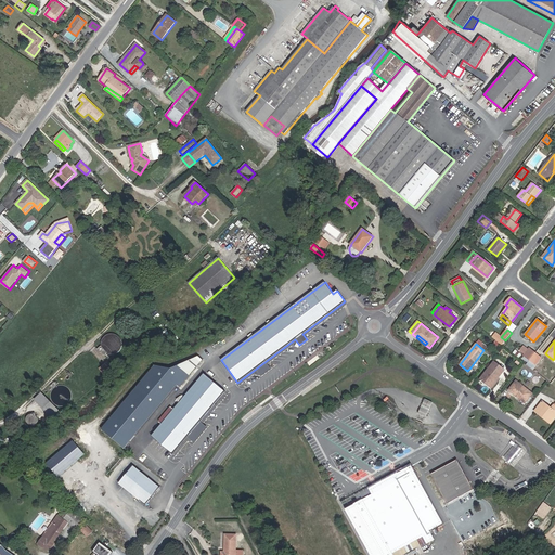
[(107,353),(102,346),(98,349),(101,353),(102,352),(105,356),(107,353)]
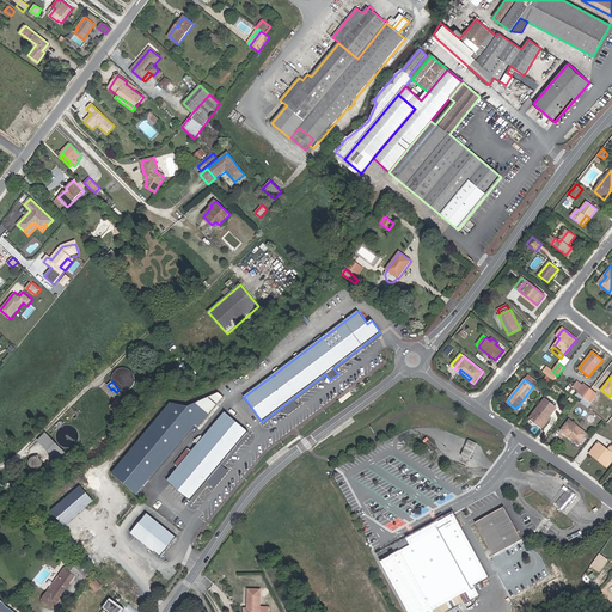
[(585,397),(591,390),(583,384),(582,386),(579,391),(577,392),(585,397)]
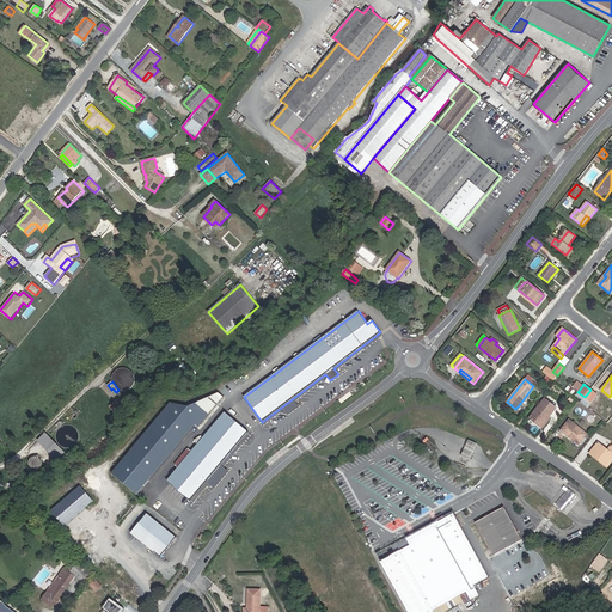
[(591,402),(597,395),(591,390),(585,397),(591,402)]
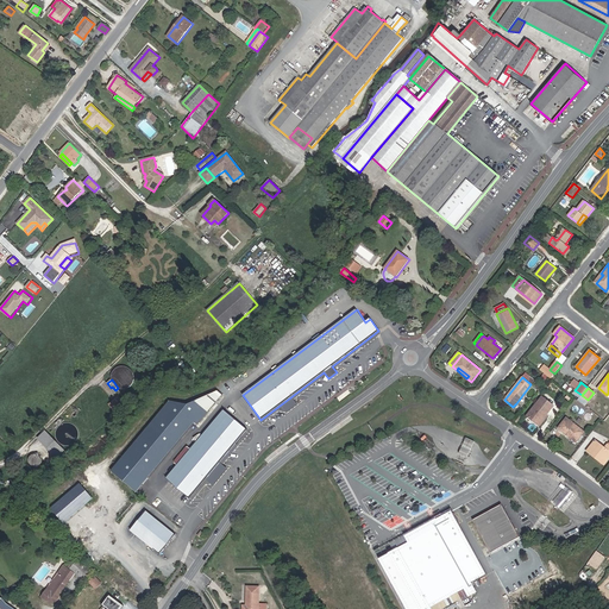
[(170,401),(112,471),(137,491),(195,422),(198,425),(223,395),(218,391),(188,405),(170,401)]
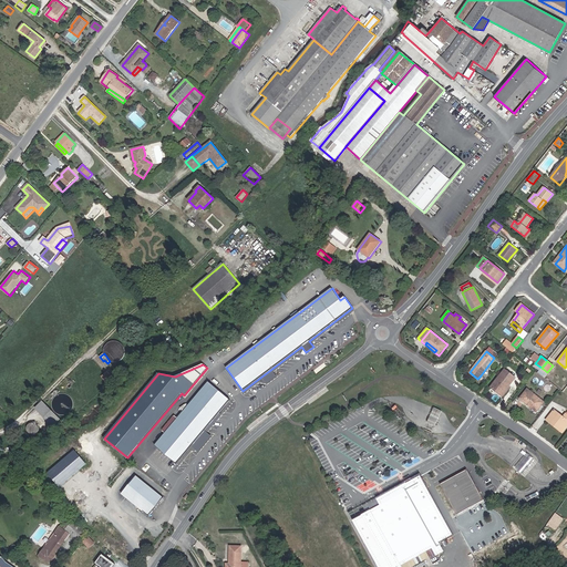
[(508,387),(515,378),(505,370),(491,388),(500,394),(505,388),(507,389),(508,387)]
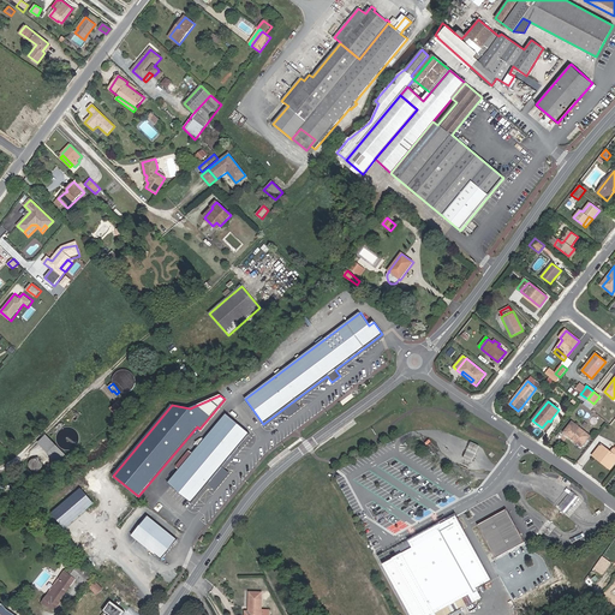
[(115,416),(125,407),(123,402),(120,405),(118,402),(111,408),(115,416)]
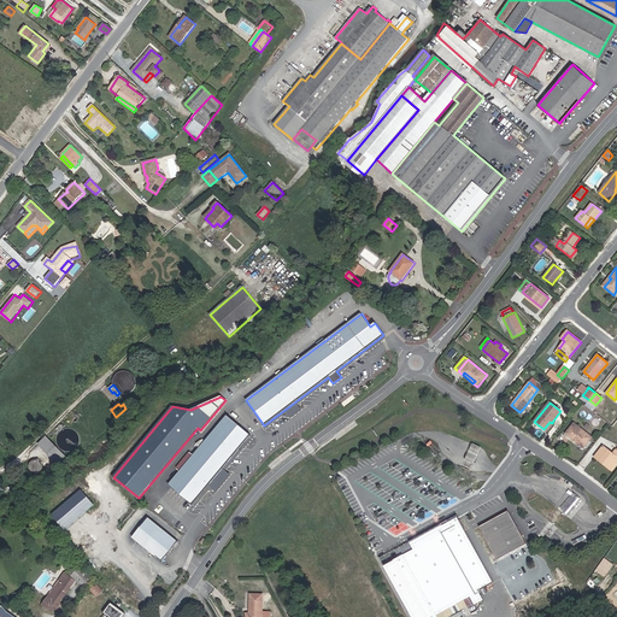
[(181,471),(169,486),(193,505),(251,435),(228,416),(194,457),(189,453),(176,468),(181,471)]
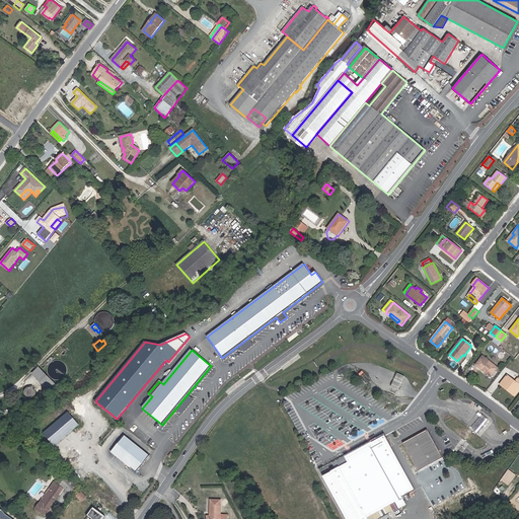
[(460,363),(466,355),(465,354),(464,356),(462,355),(457,361),(460,363)]
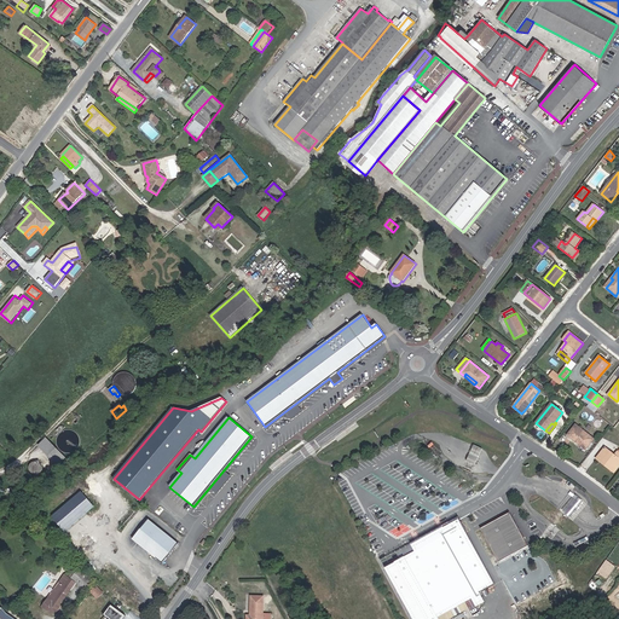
[(594,439),(576,424),(567,435),(577,443),(577,441),(578,443),(578,444),(585,450),(594,439)]
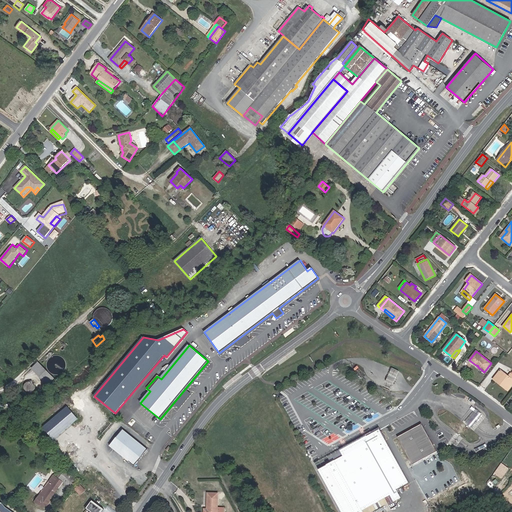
[(55,379),(39,363),(33,369),(48,385),(55,379)]
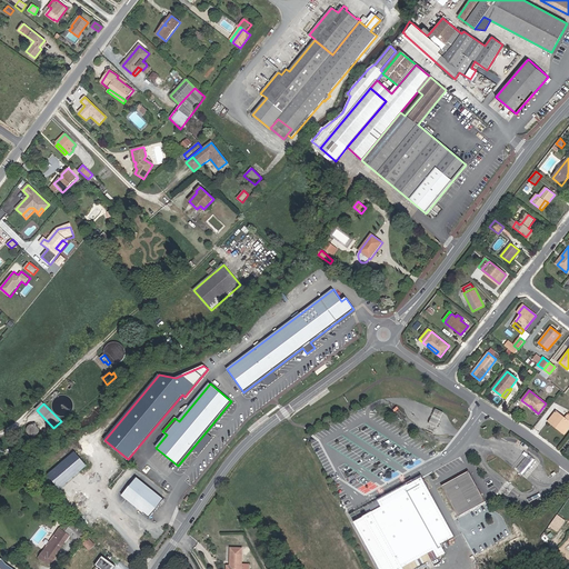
[(436,409),(429,425),(436,428),(443,412),(436,409)]
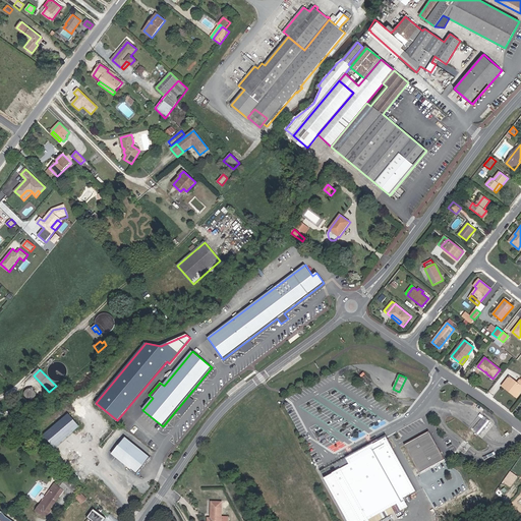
[(517,398),(520,392),(520,381),(520,380),(518,383),(510,377),(504,385),(512,391),(511,393),(517,398)]
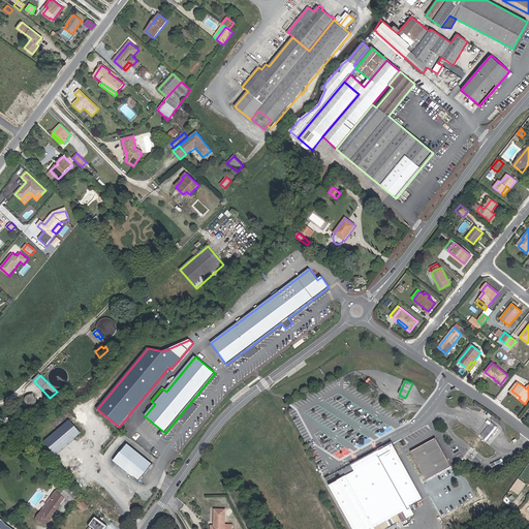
[(55,455),(81,433),(70,421),(44,442),(55,455)]
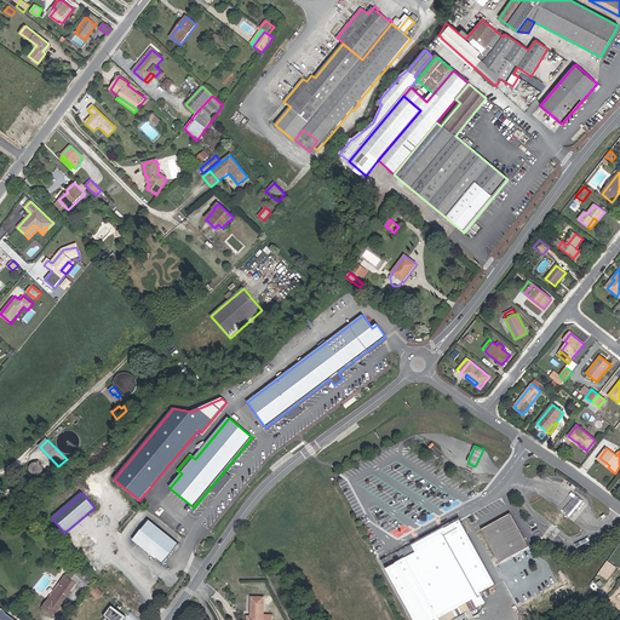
[(563,514),(572,520),(585,503),(578,497),(563,514)]
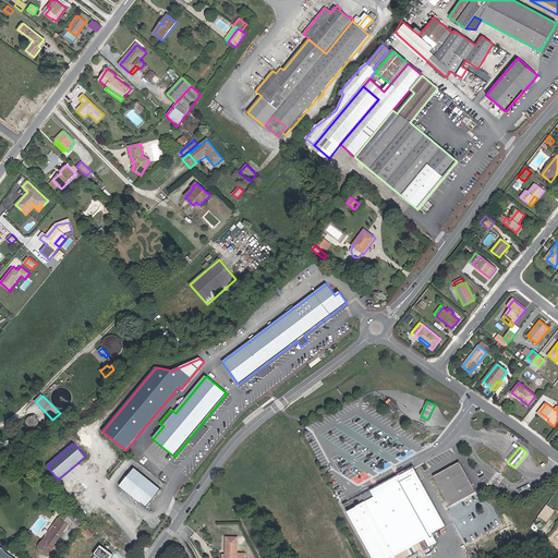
[(476,492),(460,462),(433,476),(449,507),(476,492)]
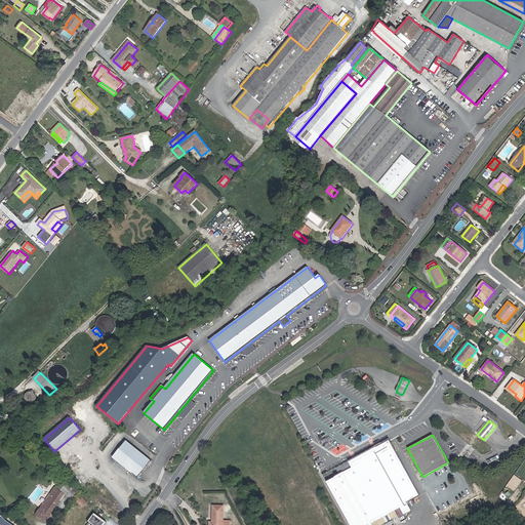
[(352,468),(326,482),(350,524),(380,524),(393,519),(390,514),(395,511),(398,516),(401,522),(407,519),(404,514),(411,511),(407,502),(419,495),(390,440),(372,449),(374,454),(358,462),(357,461),(351,466),(352,468)]
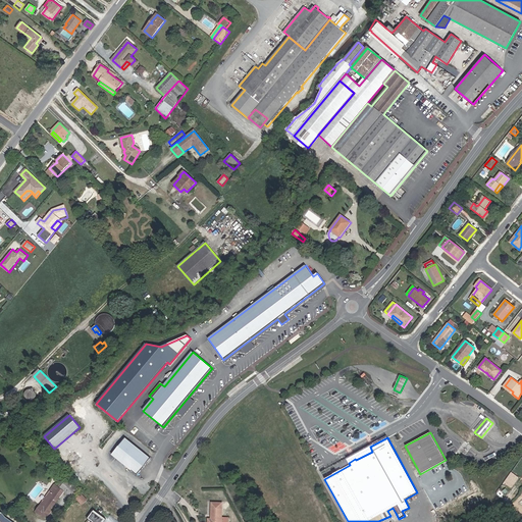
[(125,438),(112,455),(138,475),(151,458),(125,438)]
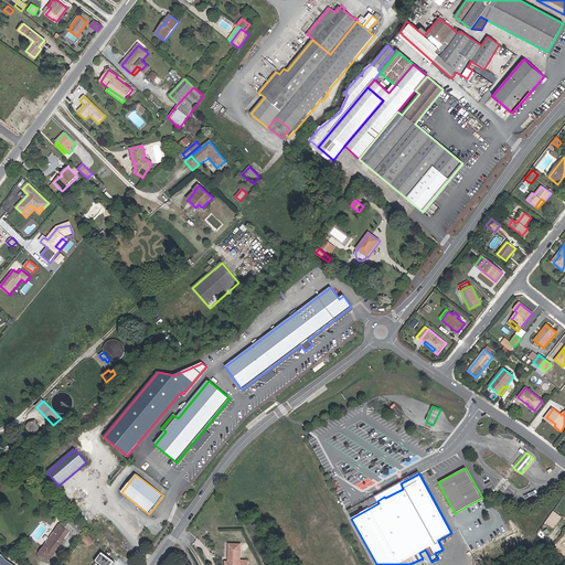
[(401,483),(375,498),(377,501),(384,497),(385,498),(403,489),(401,483)]
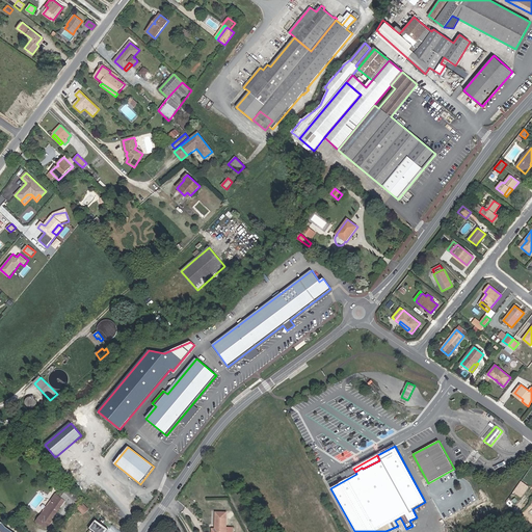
[(517,503),(530,486),(522,481),(509,498),(517,503)]
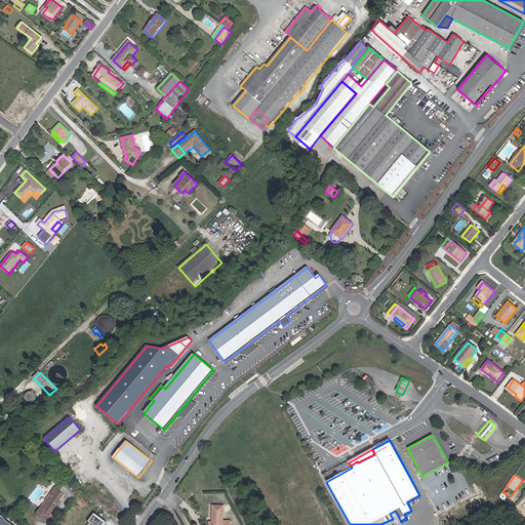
[(80,492),(67,482),(66,484),(61,490),(59,491),(65,493),(73,500),(80,492)]
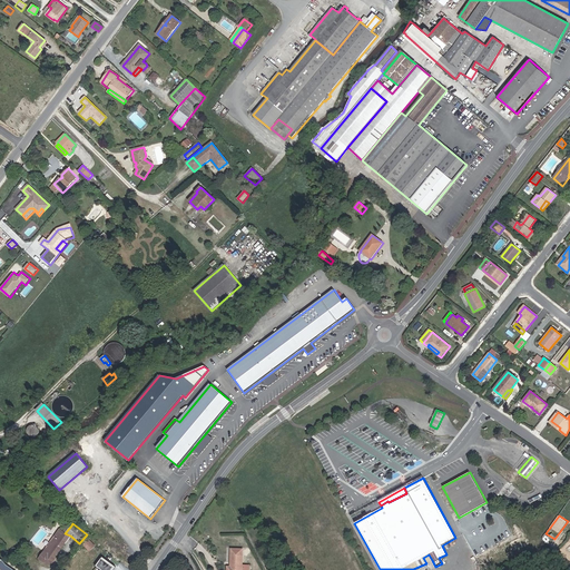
[(65,543),(70,536),(65,533),(60,529),(55,537),(65,543)]
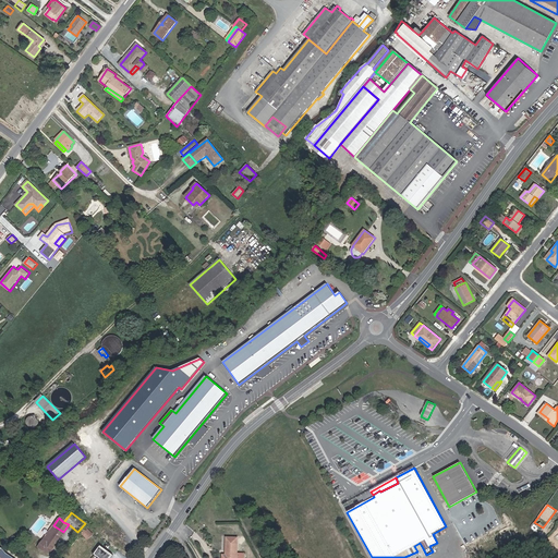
[(53,545),(63,532),(53,525),(38,547),(48,554),(50,550),(53,545)]
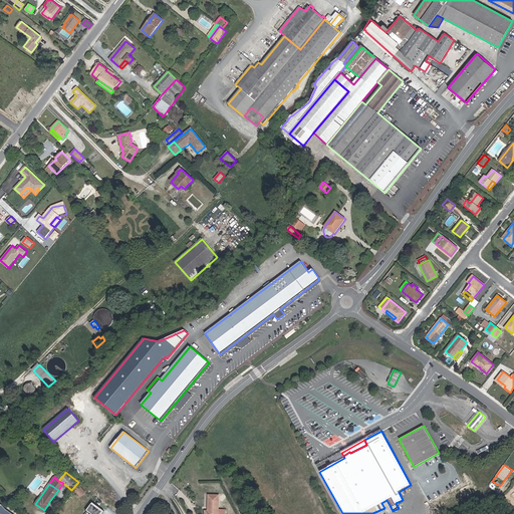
[(85,492),(80,487),(75,491),(80,497),(85,492)]
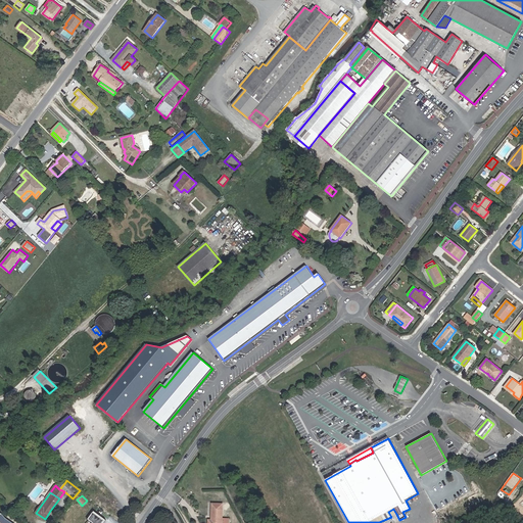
[(223,519),(223,504),(211,504),(211,520),(208,520),(208,522),(228,522),(229,519),(223,519)]
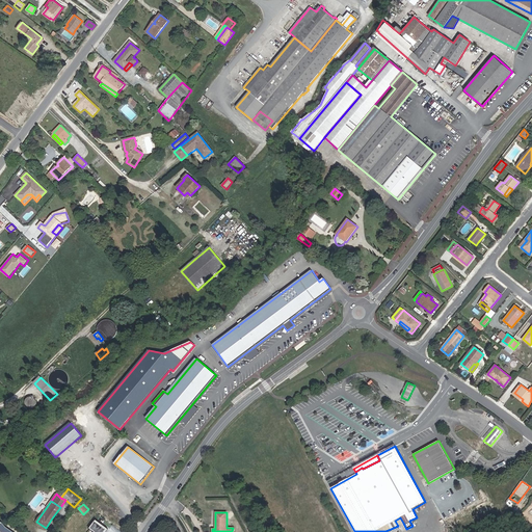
[(106,531),(108,529),(96,521),(95,522),(106,530),(104,531),(106,531)]
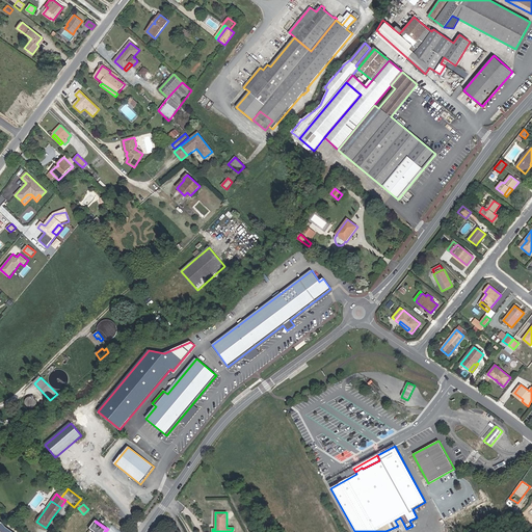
[(104,531),(106,530),(95,522),(90,528),(95,531),(104,531)]
